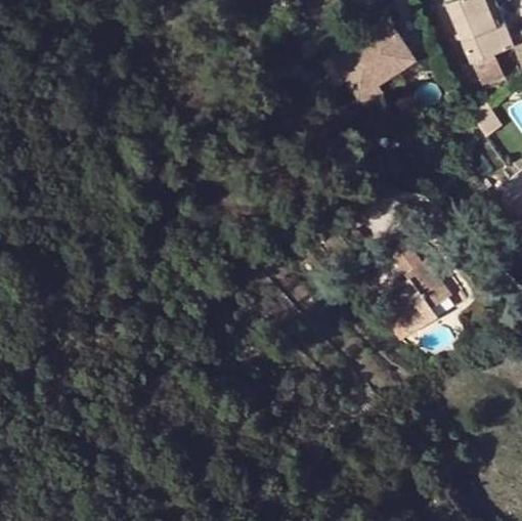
[(486,3),(485,0),(462,0),(449,5),(459,26),(474,63),(506,50),(486,3)]
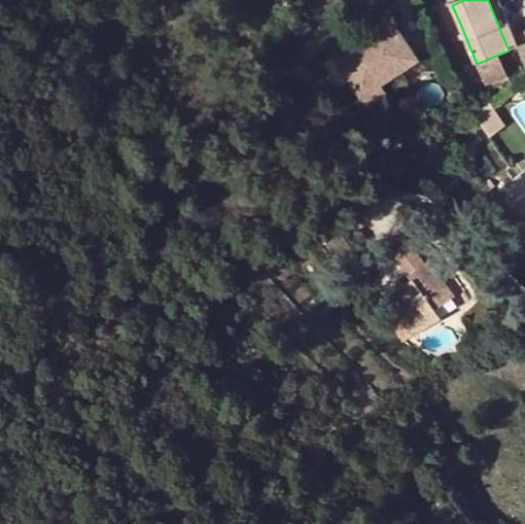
[(498,0),(488,0),(489,3),(509,50),(518,46),(498,0)]
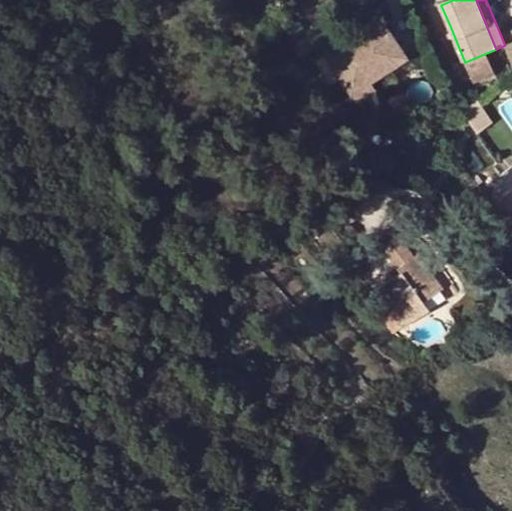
[(384,24),(327,61),(355,101),(376,88),(412,64),(384,24)]
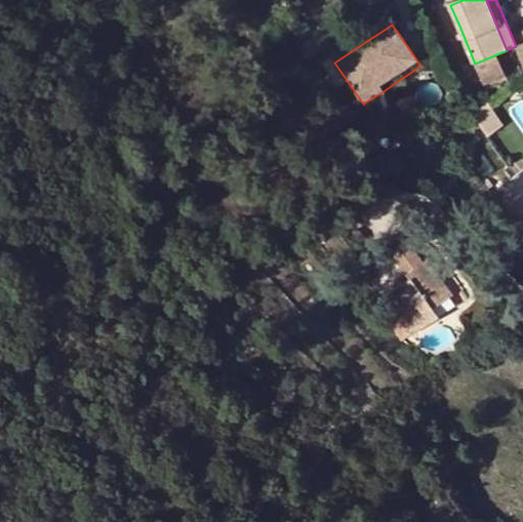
[(321,43),(304,55),(310,63),(329,50),(323,42),(321,43)]
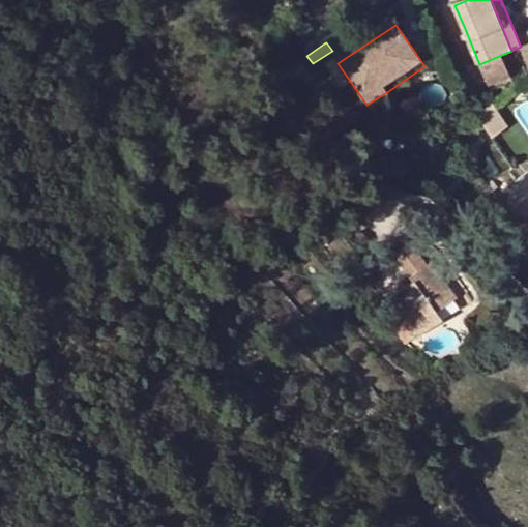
[(388,91),(367,105),(373,115),(394,101),(388,91)]
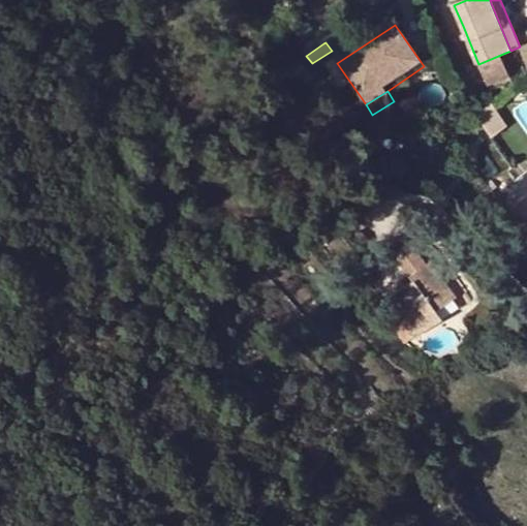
[(526,198),(518,206),(526,218),(526,198)]
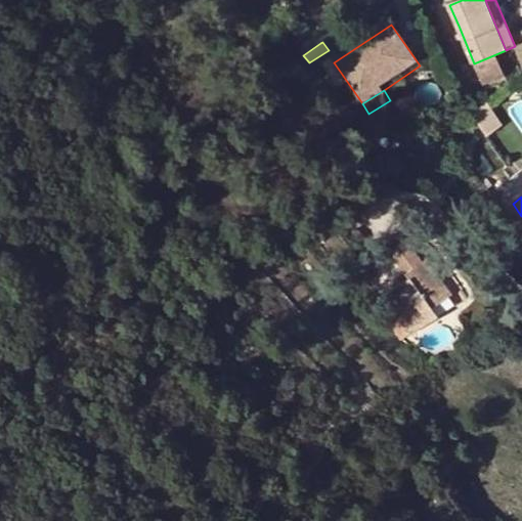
[(355,218),(346,225),(355,235),(363,229),(355,218)]
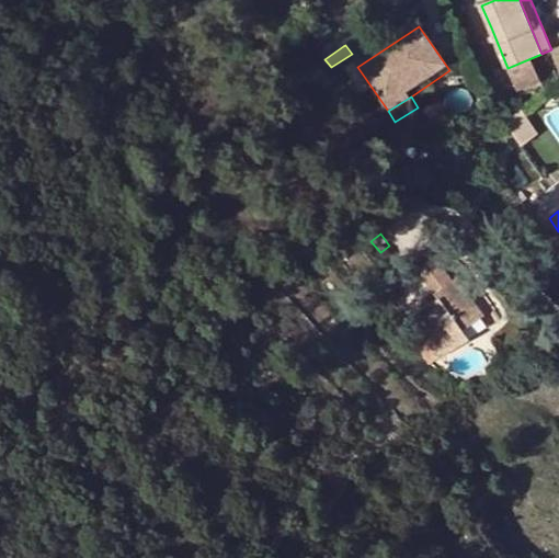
[(438,259),(421,272),(436,294),(441,300),(434,305),(413,320),(442,361),(471,340),(466,330),(471,326),(486,316),(479,307),(475,300),(470,305),(455,282),(448,274),(438,259)]
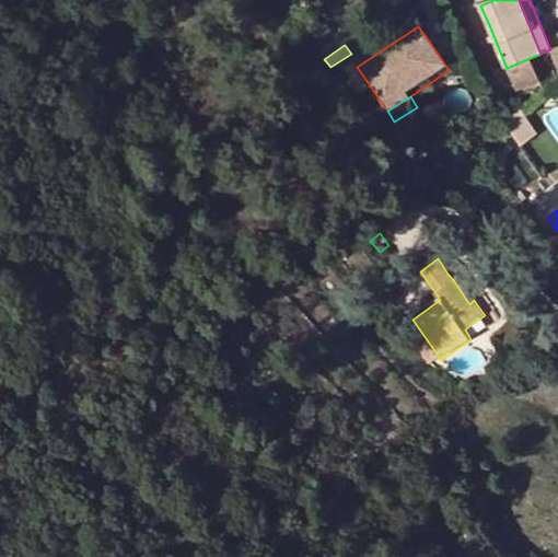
[(469,304),(474,300),(458,278),(454,281),(469,304)]
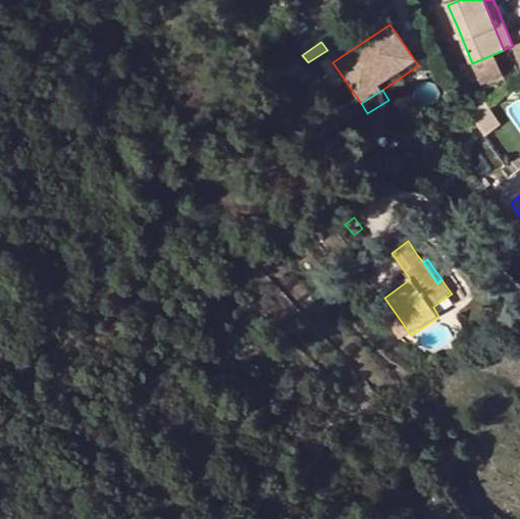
[(400,277),(404,283),(410,279),(406,273),(400,277)]
